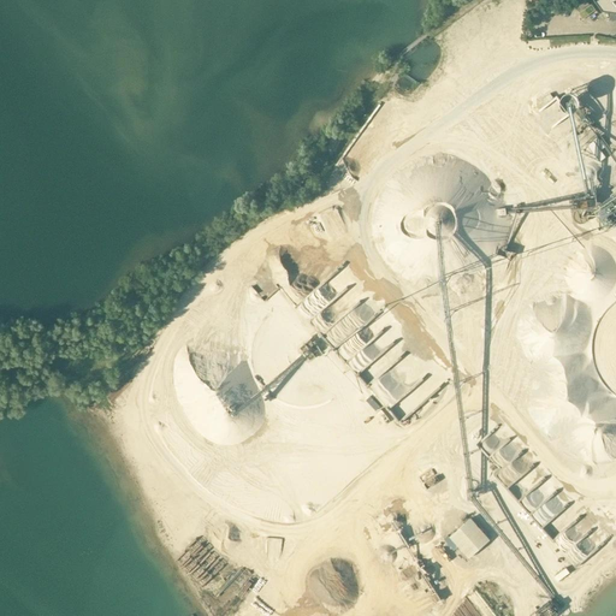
[(615,0),(594,0),(603,11),(610,12),(610,19),(615,19),(615,0)]
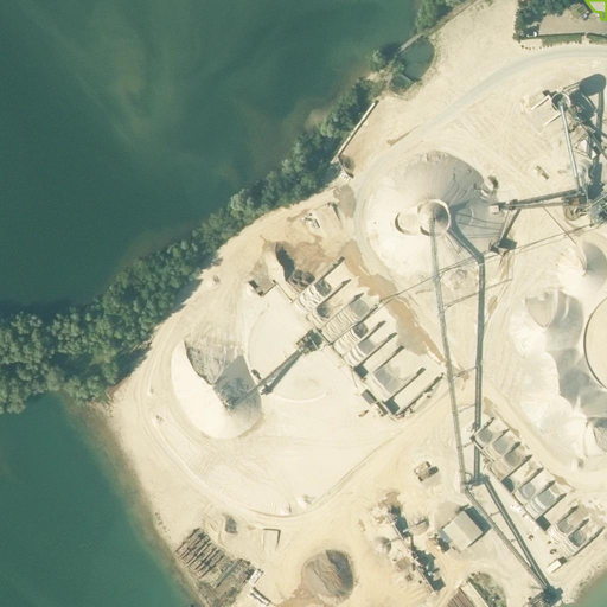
[(583,5),(572,14),(576,20),(588,11),(583,5)]
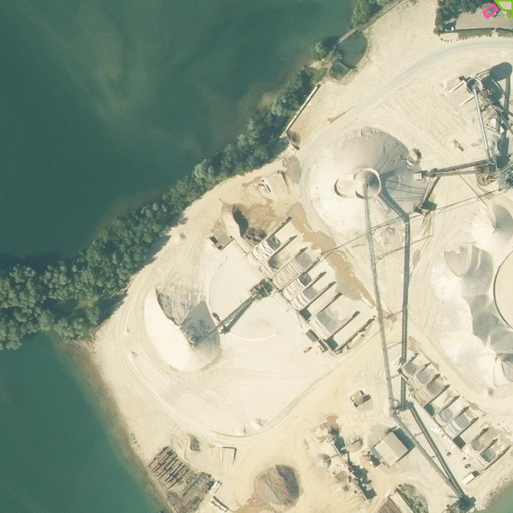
[(498,113),(489,118),(498,133),(504,130),(500,124),(503,122),(498,113)]
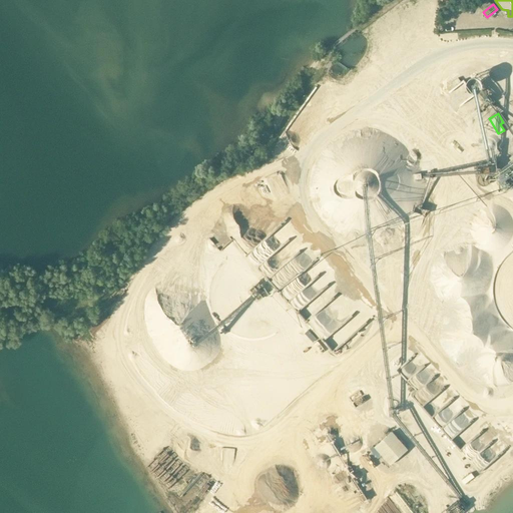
[(415,393),(427,415),(432,412),(429,408),(434,405),(431,400),(427,402),(420,390),(415,393)]
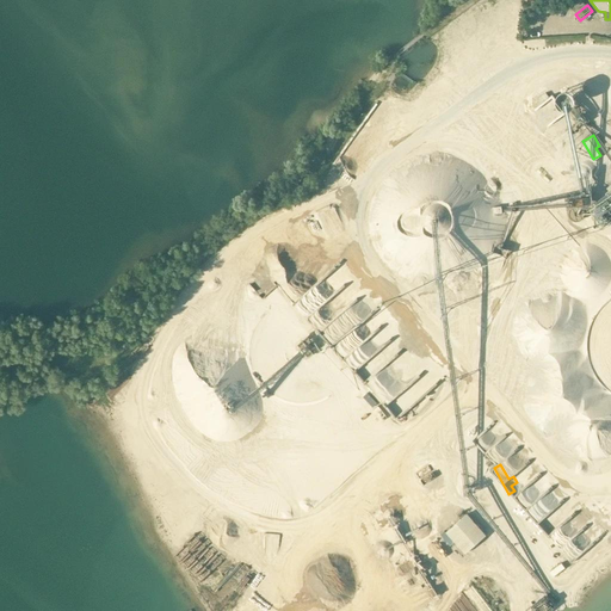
[(467,514),(446,532),(466,554),(486,536),(467,514)]
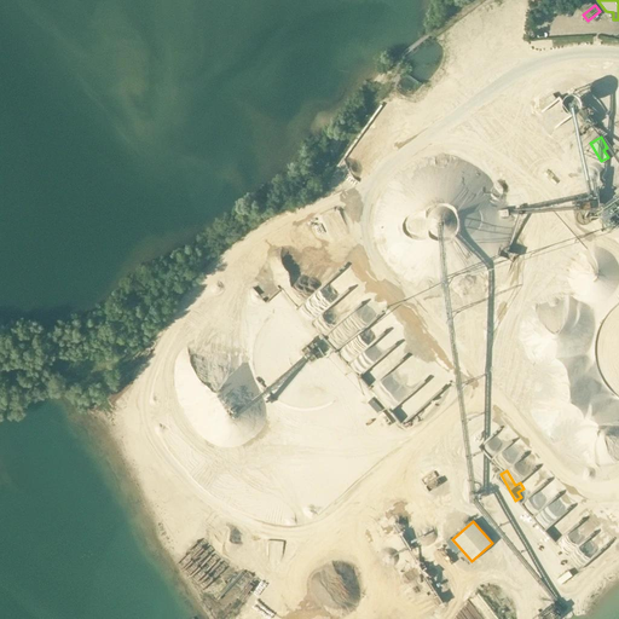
[(268,559),(283,559),(283,541),(268,541),(268,559)]
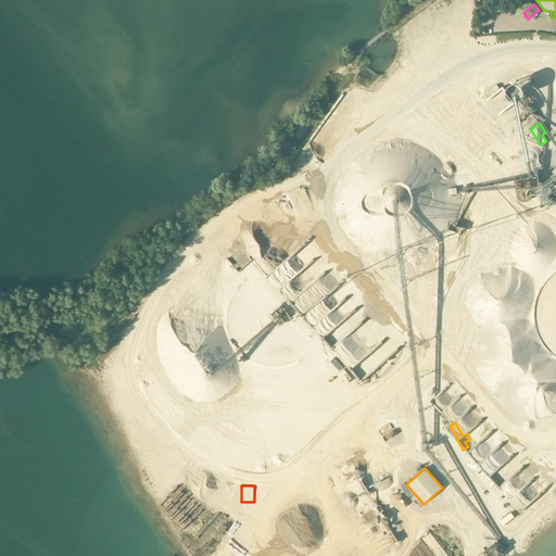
[(212,554),(214,555),(218,555),(225,550),(219,544),(212,554)]
